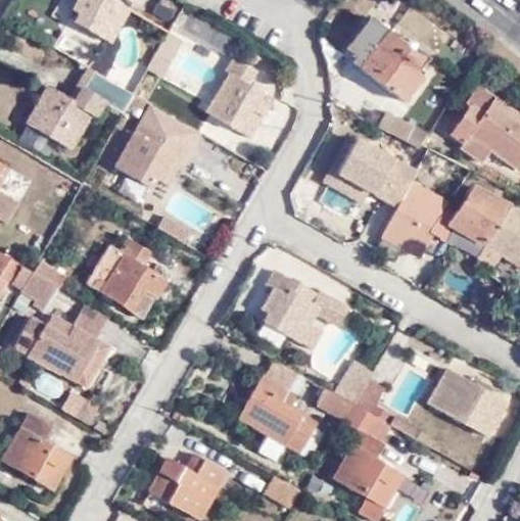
[(127,0),(79,0),(74,9),(80,14),(75,21),(110,42),(130,7),(125,5),(127,0)]
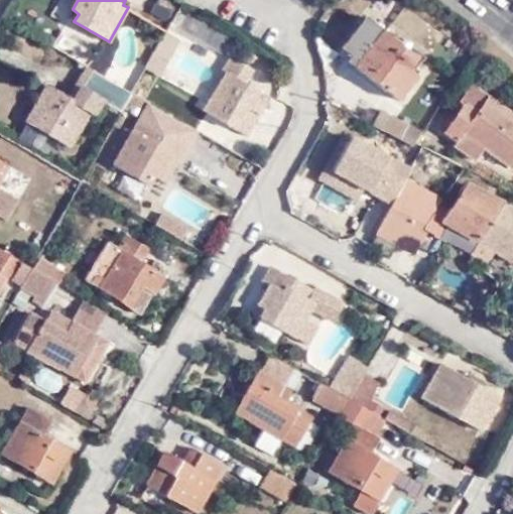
[(416,70),(422,61),(400,43),(401,41),(386,29),(384,32),(367,19),(338,55),(397,102),(420,72),(416,70)]
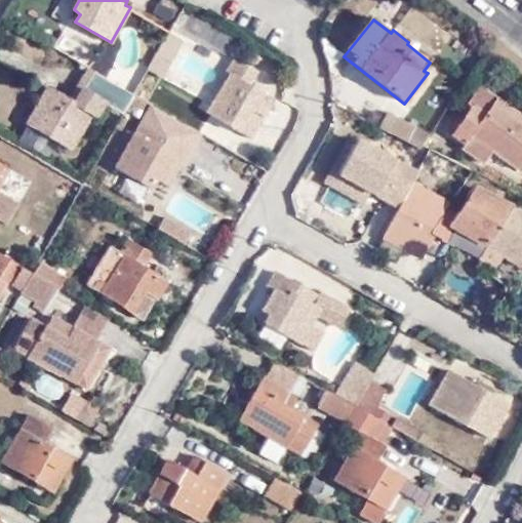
[(209,111),(241,130),(255,109),(266,115),(275,99),(250,85),(258,70),(235,57),(227,72),(231,75),(209,111)]
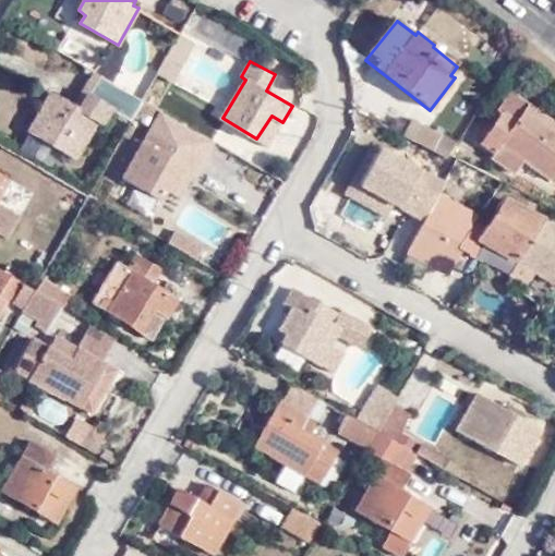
[(76,108),(95,72),(91,70),(72,106),(76,108)]
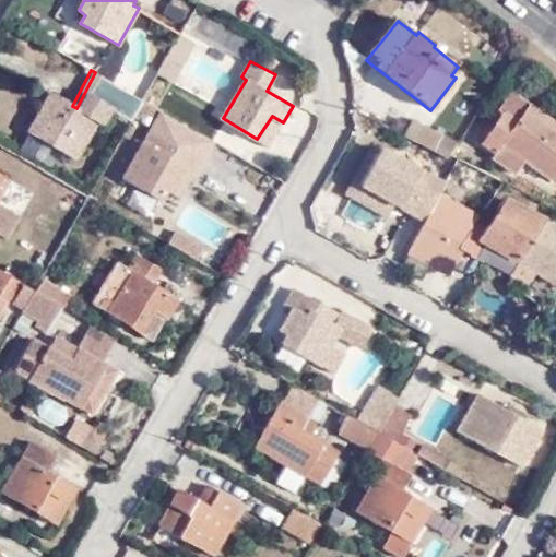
[(132,122),(144,101),(95,72),(77,108),(72,106),(51,95),(32,128),(47,137),(43,142),(74,160),(95,122),(103,125),(111,109),(132,122)]
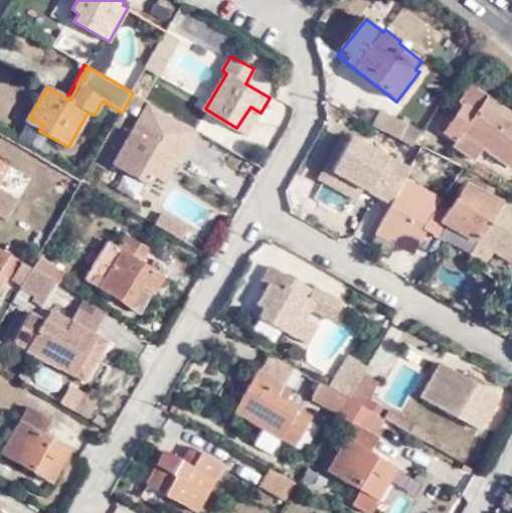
[(482,104),(486,98),(470,86),(460,102),(462,104),(442,133),(457,145),(455,147),(476,163),(485,150),(510,168),(511,166),(511,126),(482,104)]
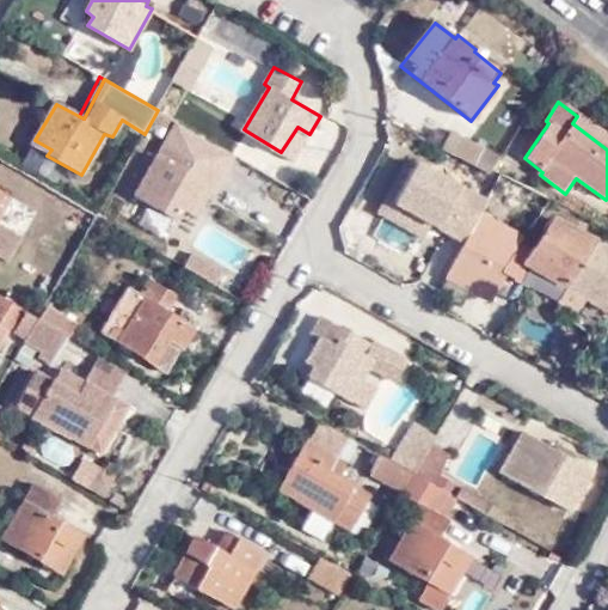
[(607,138),(577,116),(572,123),(607,150),(607,138)]
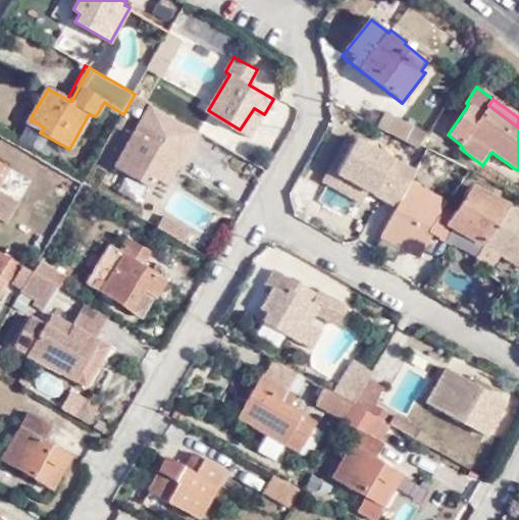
[(152,104),(143,120),(156,128),(151,139),(162,145),(168,135),(193,149),(202,132),(152,104)]
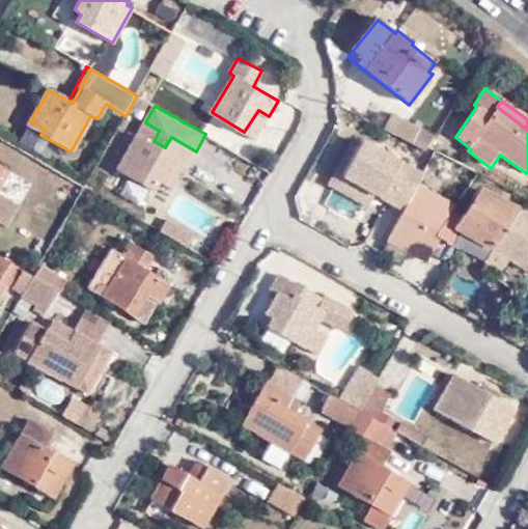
[(258,110),(244,132),(255,139),(269,116),(258,110)]
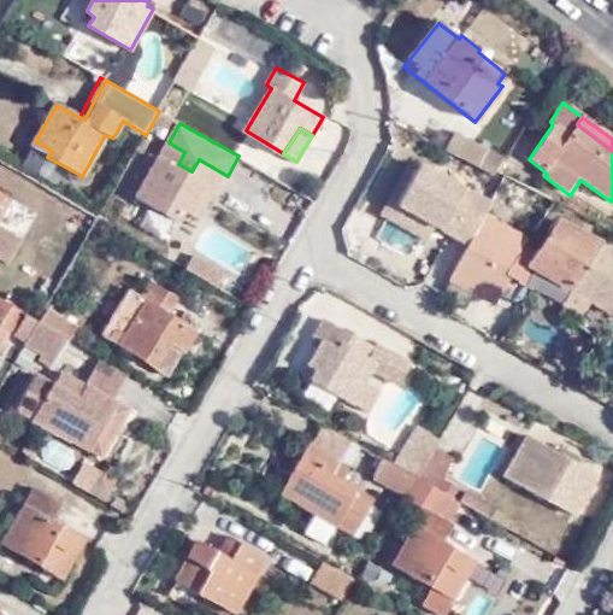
[(459,134),(448,152),(494,176),(496,173),(506,159),(459,134)]
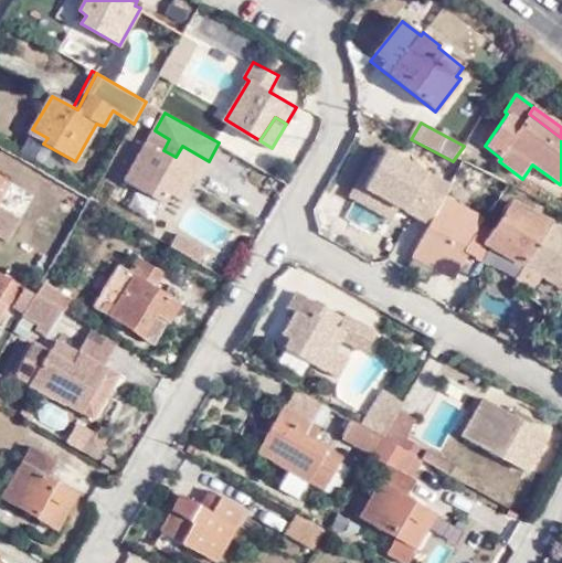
[(29,135),(43,144),(48,138),(32,129),(29,135)]
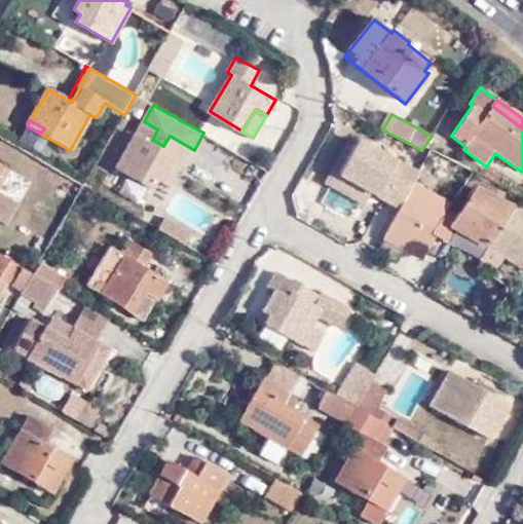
[(152,140),(157,129),(144,121),(118,166),(153,187),(159,178),(166,181),(178,161),(185,166),(194,150),(170,136),(163,146),(152,140)]
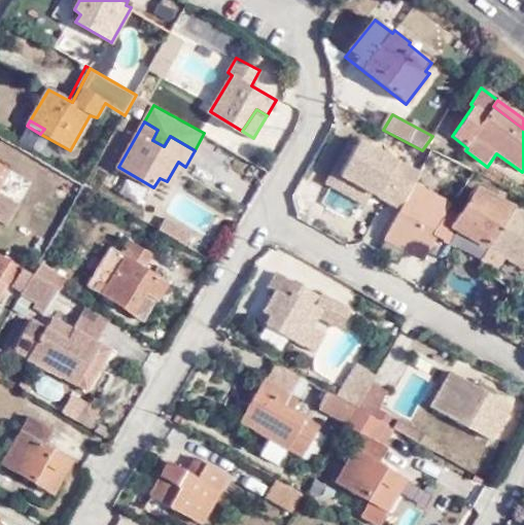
[(33,145),(40,134),(27,126),(21,137),(33,145)]
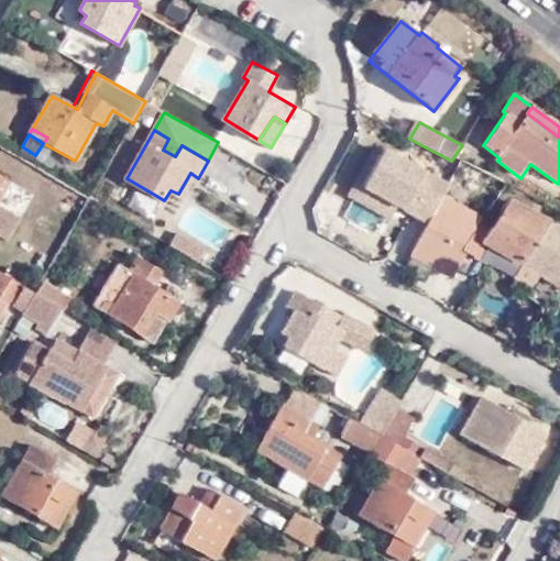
[(364,189),(385,154),(376,150),(351,198),(394,222),(402,210),(364,189)]
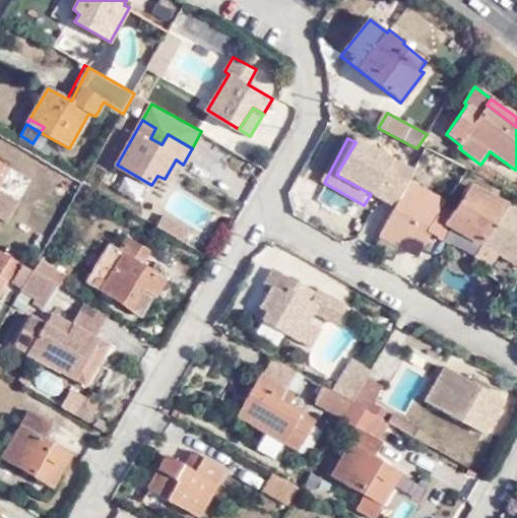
[(427,233),(428,233),(441,213),(448,204),(410,183),(416,171),(358,138),(356,142),(336,175),(371,194),(396,208),(379,239),(417,260),(431,239),(425,236),(427,233)]
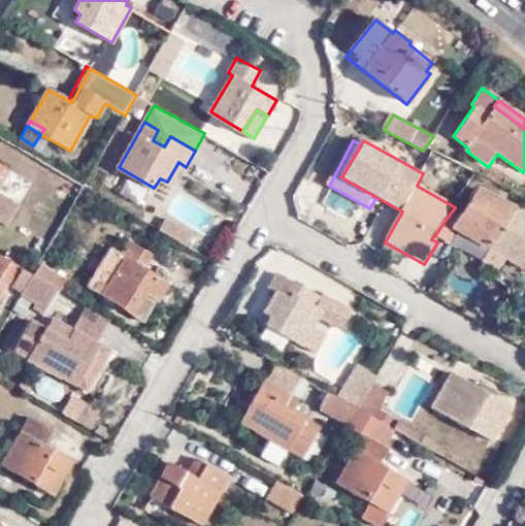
[(0,221),(9,227),(22,202),(0,190),(0,188),(11,168),(0,161),(0,221)]
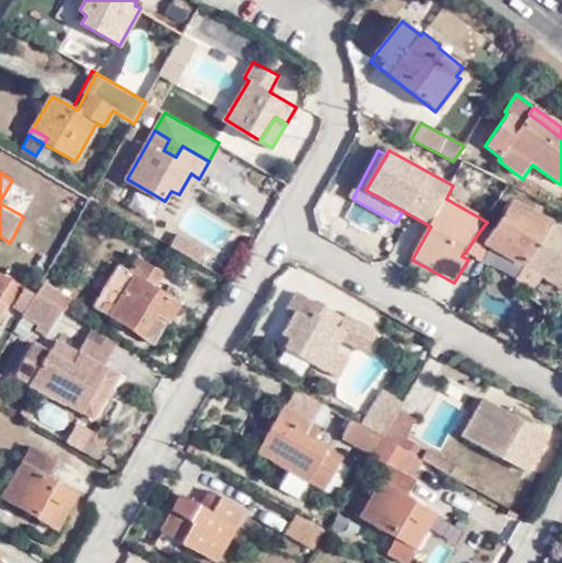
[(248,210),(269,218),(276,202),(255,194),(248,210)]
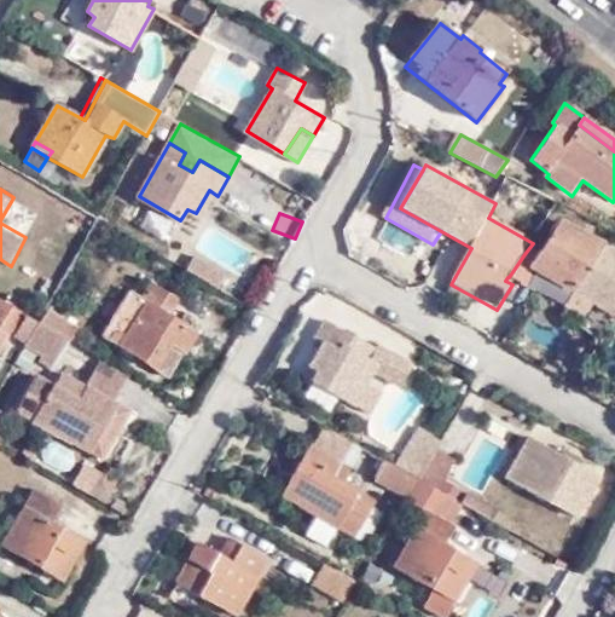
[(531,265),(576,293),(604,247),(561,221),(533,260),(524,254),(509,277),(517,282),(531,265)]
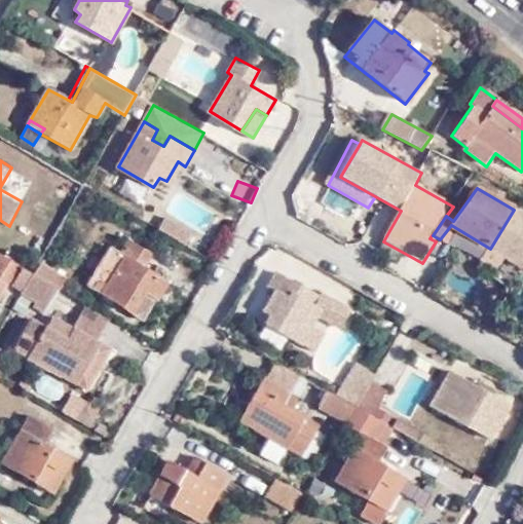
[(522,214),(514,210),(490,249),(522,268),(522,214)]
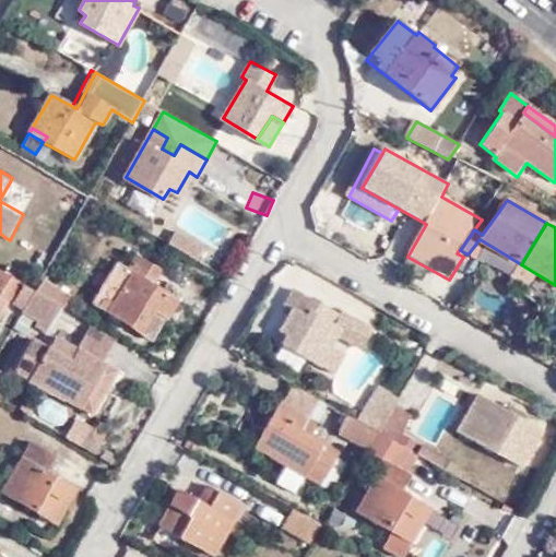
[(201,265),(210,250),(180,233),(172,248),(201,265)]
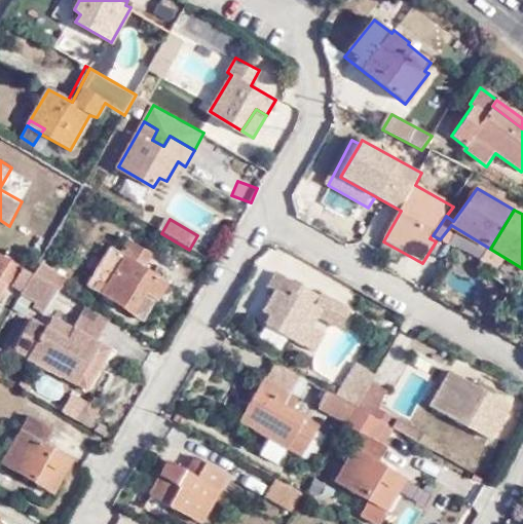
[(145,290),(156,295),(165,278),(143,264),(150,252),(125,237),(117,252),(108,246),(84,286),(131,312),(145,290)]
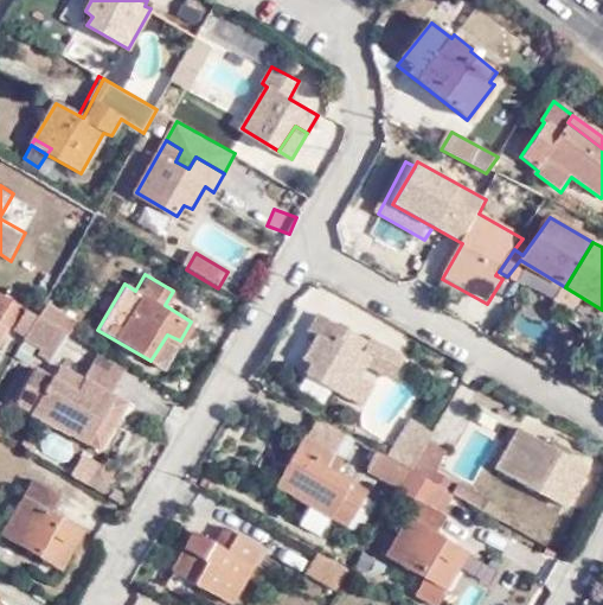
[(0,293),(0,323),(8,328),(21,307),(0,293)]
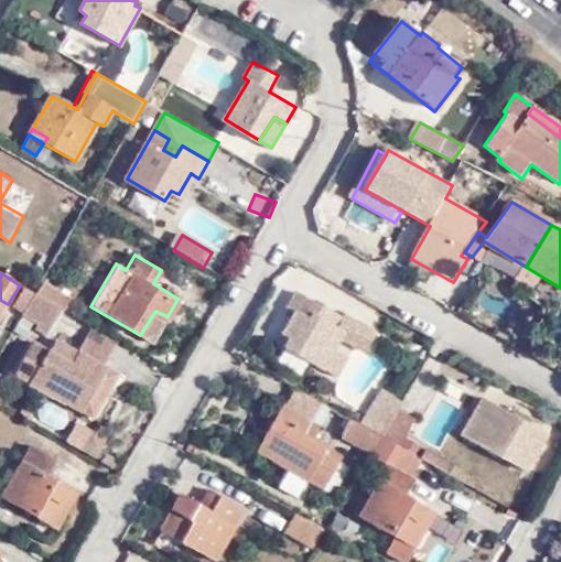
[(74,299),(44,280),(35,294),(44,300),(65,312),(74,299)]
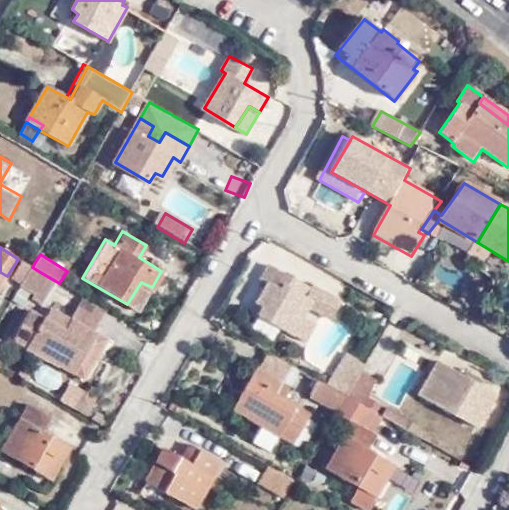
[(267,263),(259,277),(268,283),(256,301),(263,307),(259,314),(291,333),(302,315),(307,306),(310,301),(284,286),(290,276),(267,263)]
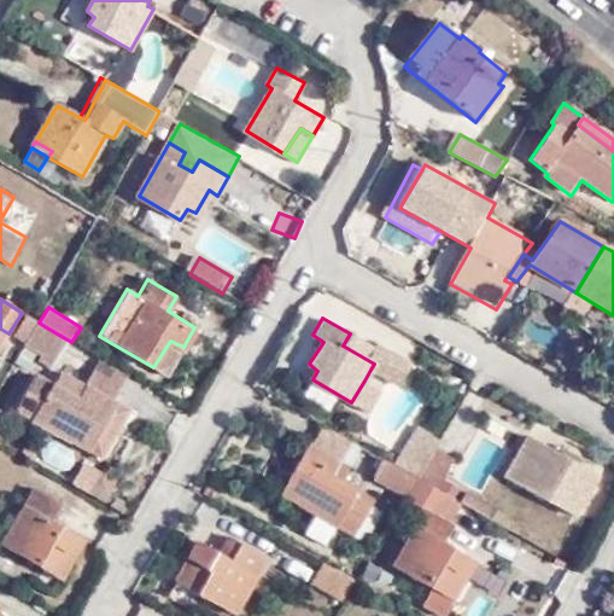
[(68,349),(40,331),(29,350),(57,366),(68,349)]
